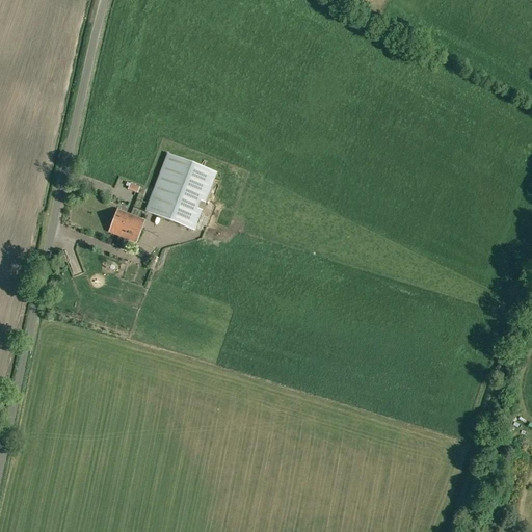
[(216,173),(168,154),(145,212),(194,231),(203,211),(197,209),(201,201),(205,203),(216,173)]
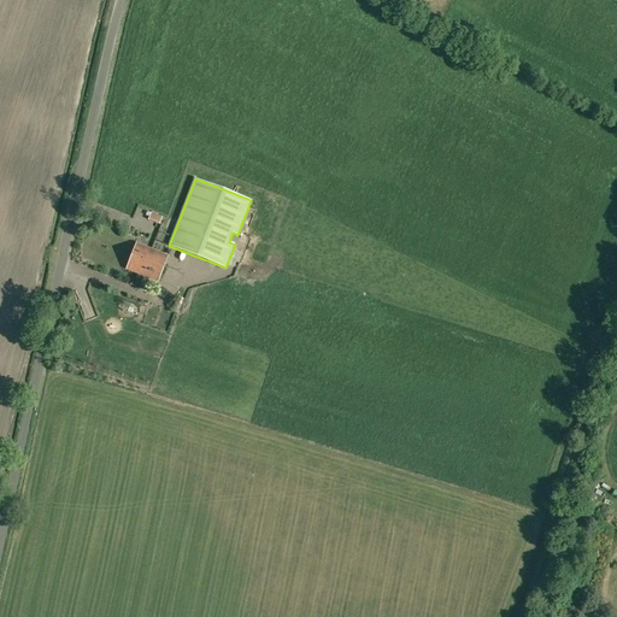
[(160,224),(163,217),(152,212),(148,219),(160,224)]
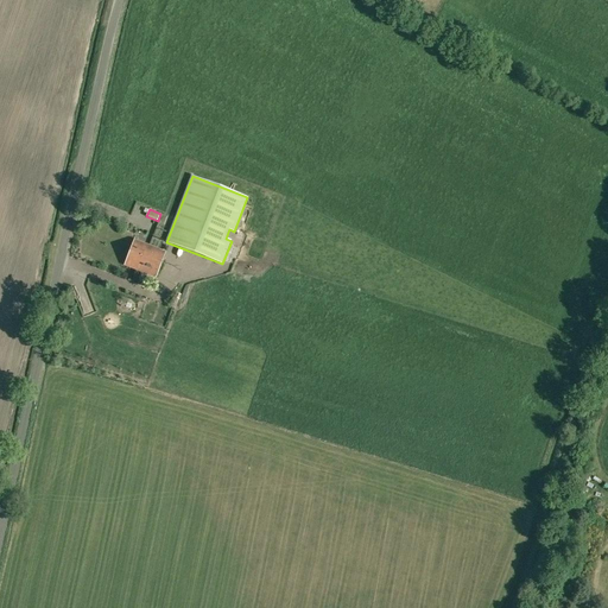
[(134,240),(130,252),(160,265),(165,253),(134,240)]
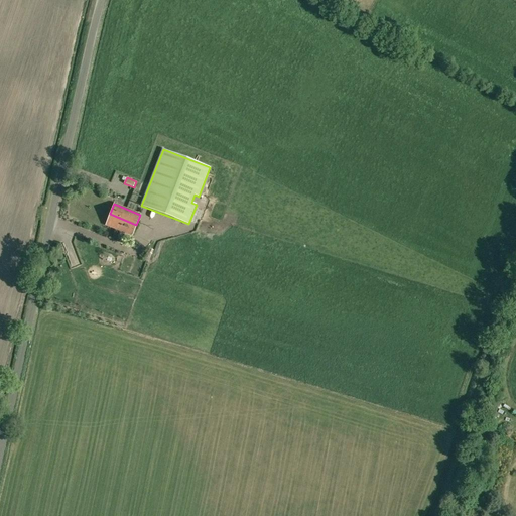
[(106,225),(132,235),(136,225),(110,214),(106,225)]
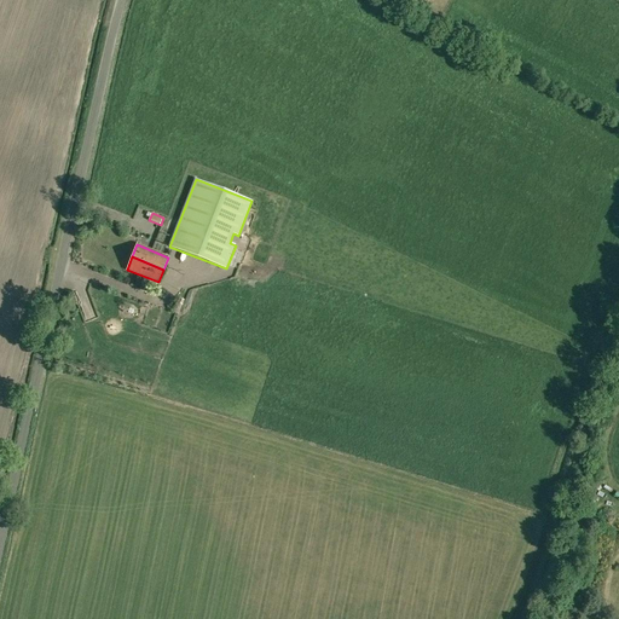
[(177,298),(171,312),(178,314),(184,300),(177,298)]
